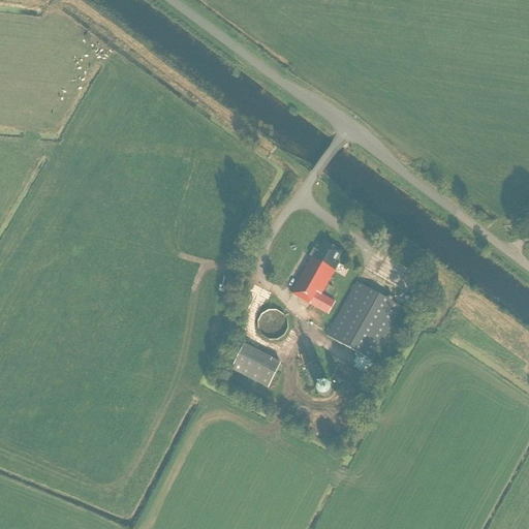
[(342,252),(324,242),(318,252),(314,249),(310,255),(312,256),(291,293),(310,305),(311,305),(329,314),(336,303),(321,294),(339,263),(336,261),(342,252)]
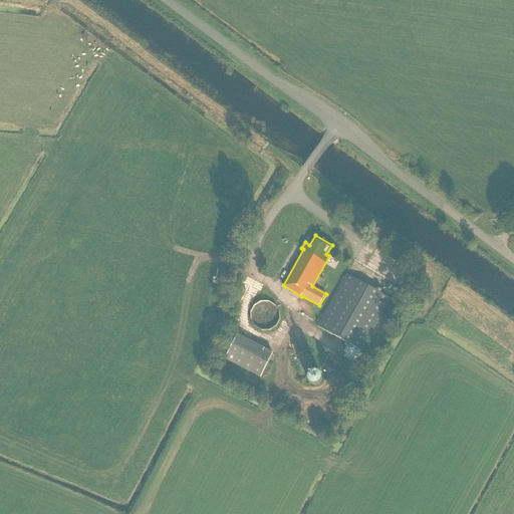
[(361,350),(391,298),(347,274),(318,326),(361,350)]
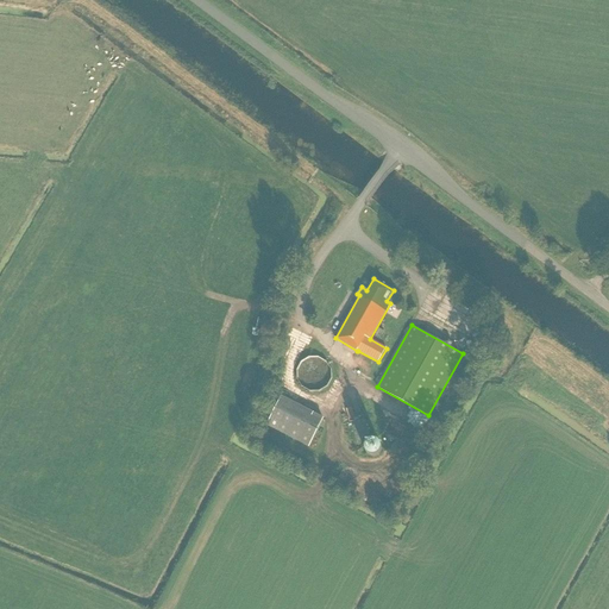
[(314,390),(319,390),(324,388),(327,383),(330,378),(331,374),(330,369),(327,364),(324,359),(319,357),(314,357),(308,357),(303,359),(300,364),(297,368),(296,374),(297,378),(300,383),(303,388),(308,390),(314,390)]
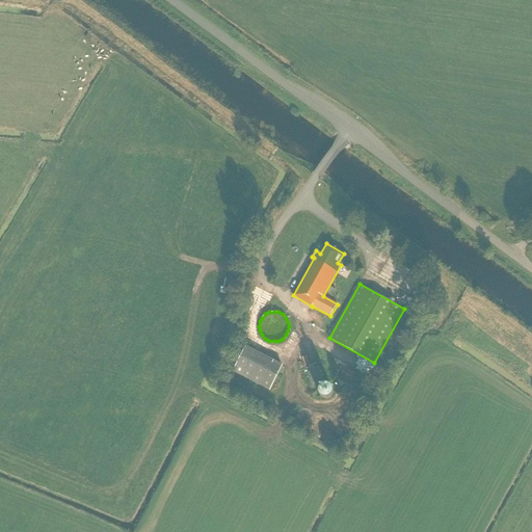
[(270,391),(284,366),(246,346),(233,372),(270,391)]
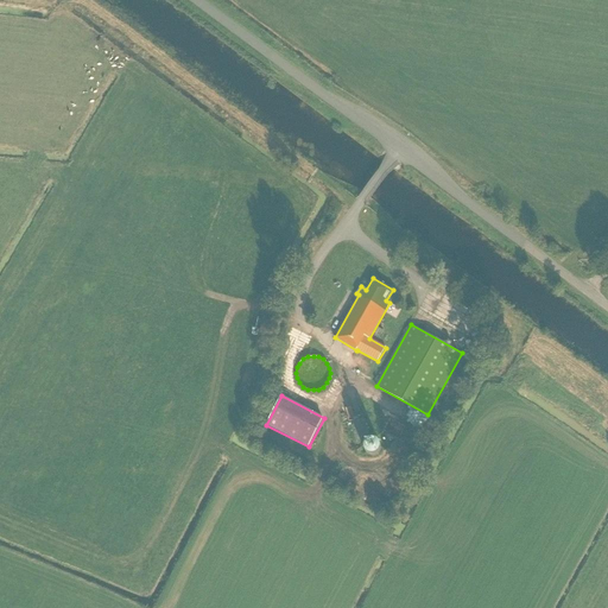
[(371,456),(375,456),(378,455),(380,451),(381,448),(380,444),(378,442),(375,439),(371,439),(368,442),(366,444),(365,448),(366,451),(368,455),(371,456)]
